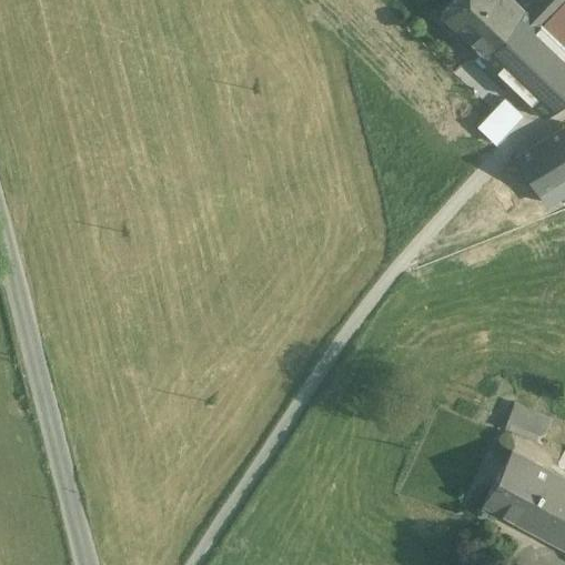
[(524,12),(511,0),(454,0),(441,14),(481,53),(478,56),(481,57),(524,12)]
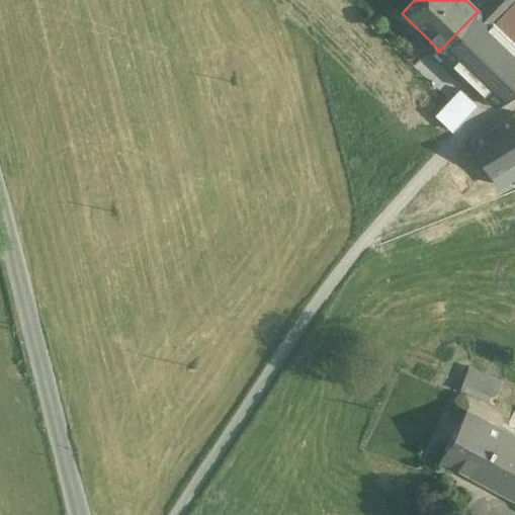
[(488,0),(478,11),(438,52),(496,109),(514,89),(514,44),(497,26),(502,21),(499,18),(514,2),(514,0),(488,0)]
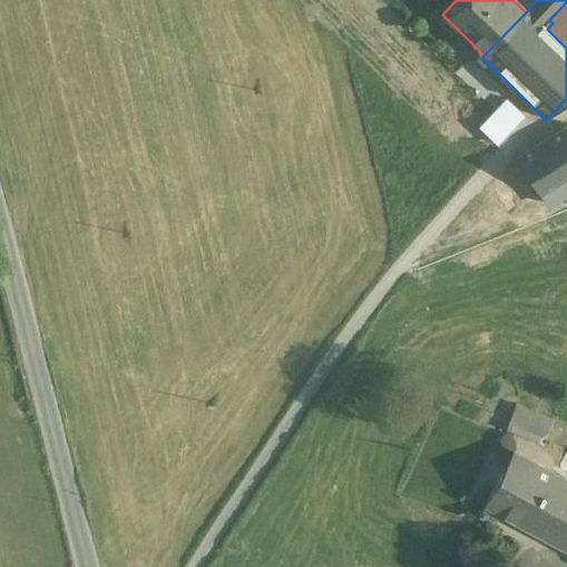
[(566,2),(549,20),(553,23),(547,29),(566,48),(566,2)]
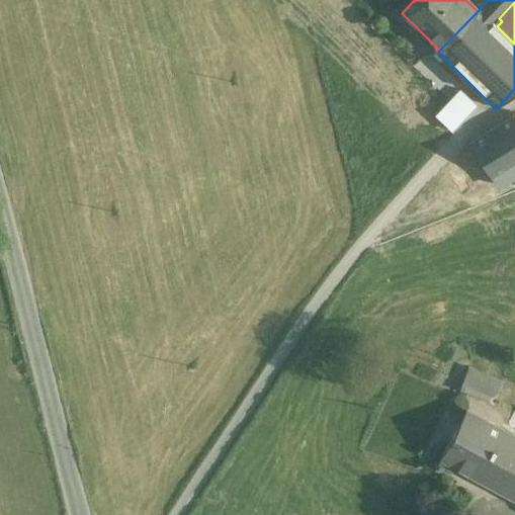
[(514,117),(471,144),(493,179),(514,165),(514,117)]
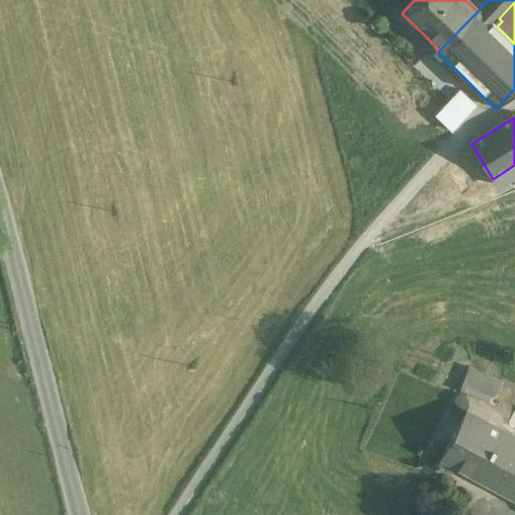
[(514,165),(493,179),(504,196),(514,188),(514,165)]
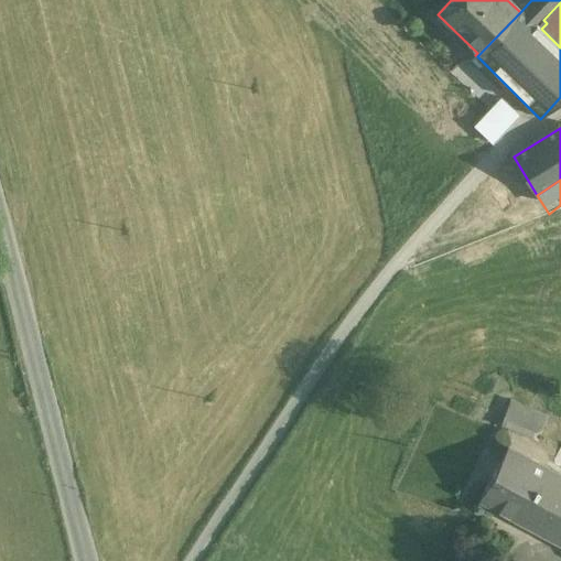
[(548,419),(513,406),(506,421),(542,435),(548,419)]
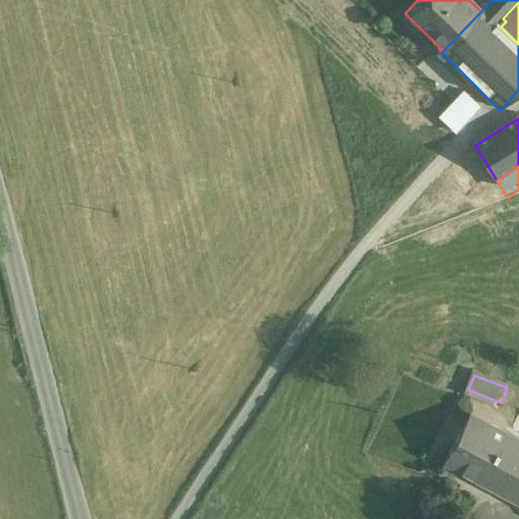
[(509,434),(472,413),(445,462),(481,483),(509,434)]
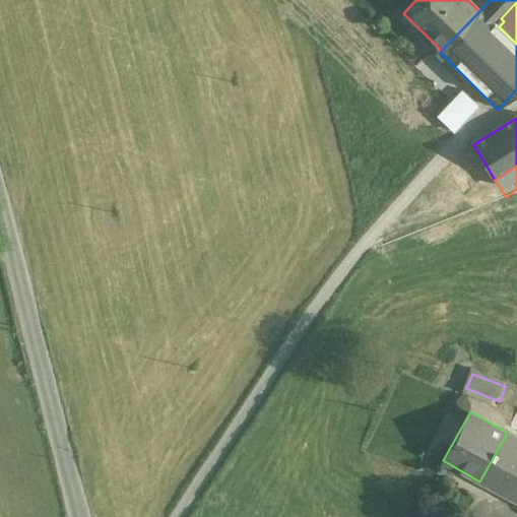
[(516,438),(507,433),(479,481),(516,501),(516,438)]
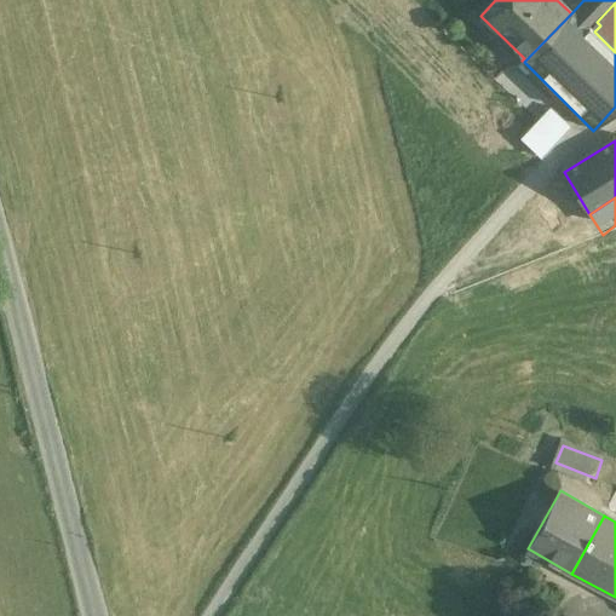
[(542,615),(543,614),(518,600),(507,615),(542,615)]
